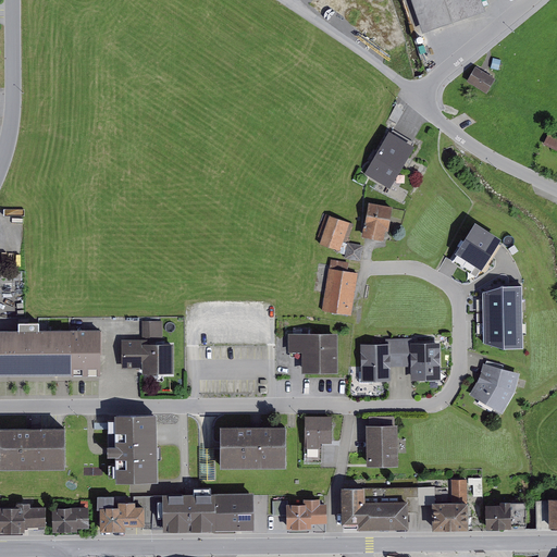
[(310,0),(322,13),(339,7),(347,0),(366,0),(371,7),(386,46),(408,38),(393,0),(310,0)]
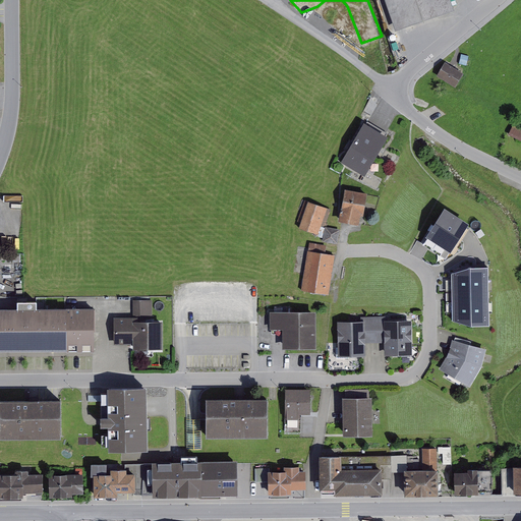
[(384,0),(395,31),(455,10),(451,0),(384,0)]
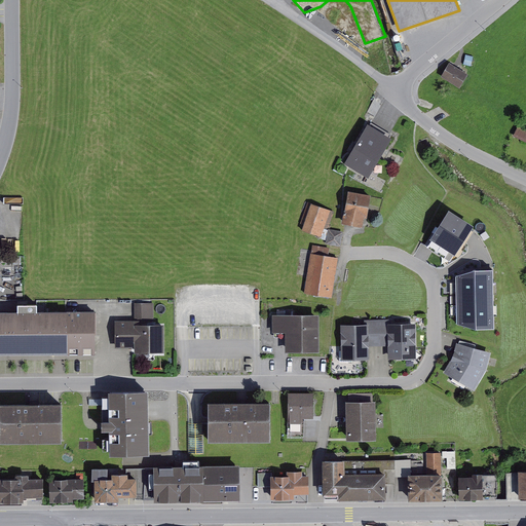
[(473,57),(465,54),(463,64),(471,66),(473,57)]
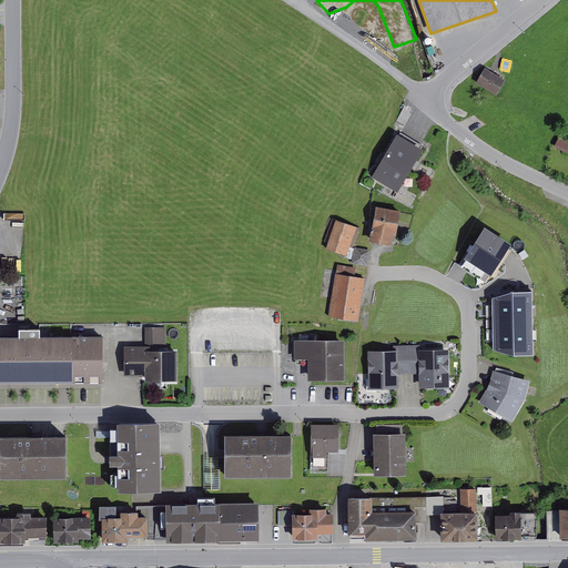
[(485,67),(476,82),(496,94),(505,79),(485,67)]
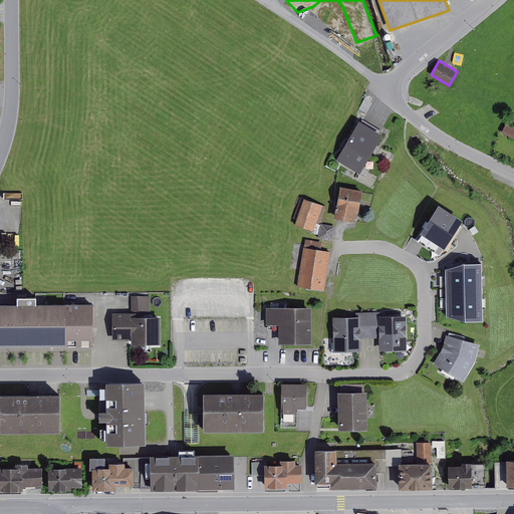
[(359,119),(335,161),(360,175),(383,135),(359,119)]
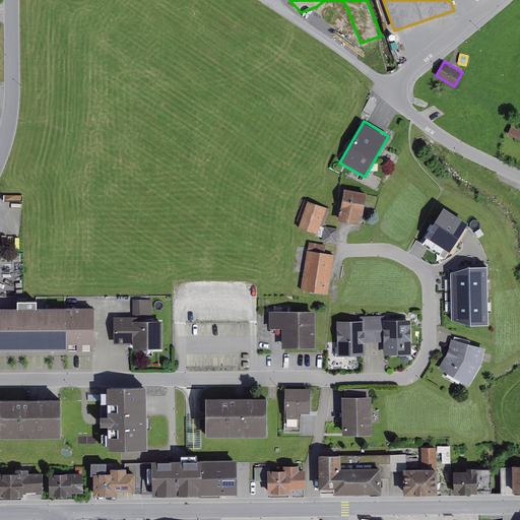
[(519,127),(512,124),(508,134),(519,139),(519,127)]
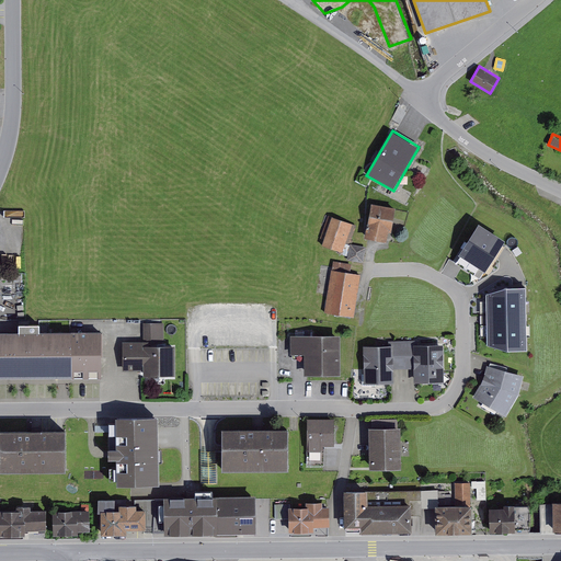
[(371,203),(365,238),(387,241),(389,231),(391,232),(397,207),(371,203)]
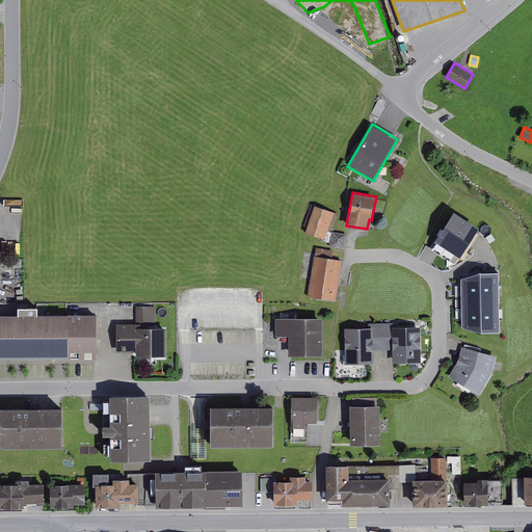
[(338,213),(312,204),(303,225),(308,228),(306,233),(321,238),(321,240),(329,243),(329,246),(344,248),(347,234),(331,232),(338,213)]
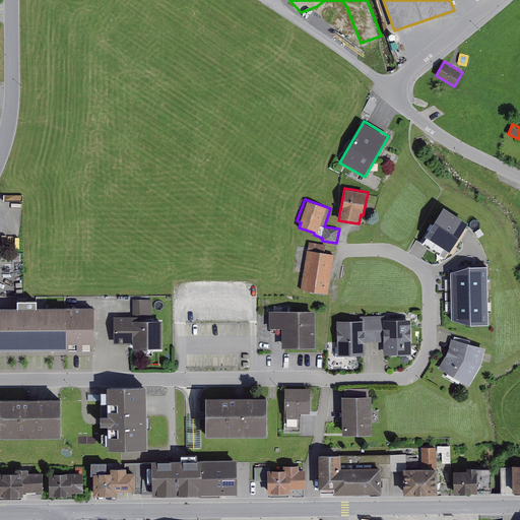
[(468,221),(444,206),(425,236),(450,251),(468,221)]
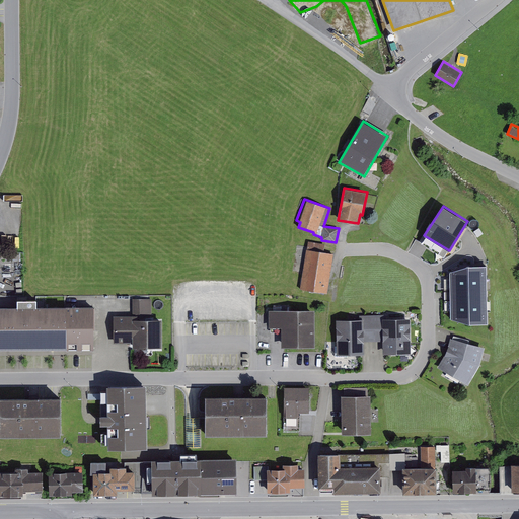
[(325,244),(308,241),(300,289),(327,294),(335,253),(324,251),(325,244)]
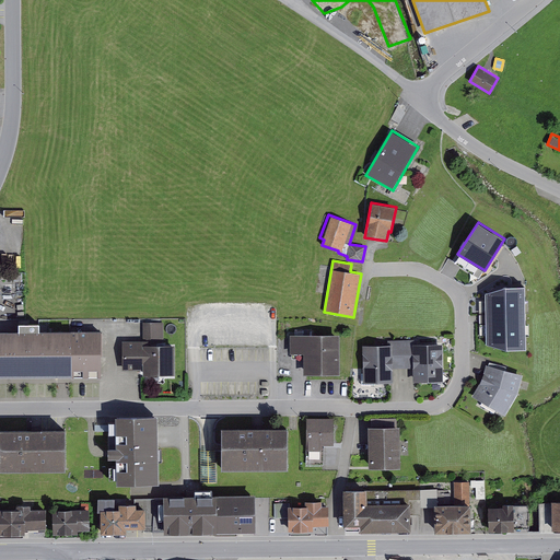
[(526,351),(525,284),(505,284),(485,292),(486,346),(506,351),(526,351)]
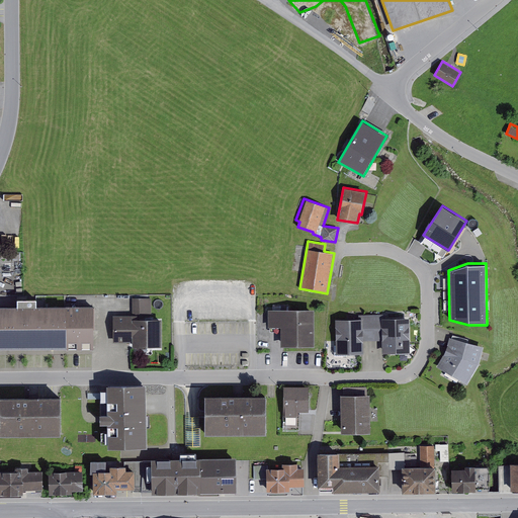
[(17,306),(0,306),(0,349),(94,349),(94,305),(36,306),(36,298),(17,298),(17,306)]
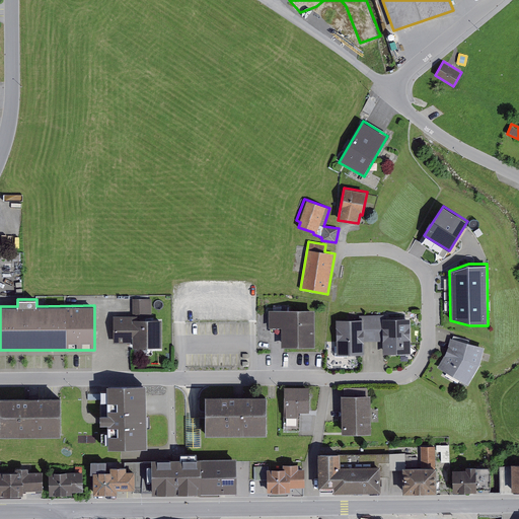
[(133,315),(114,315),(114,343),(133,343),(133,348),(163,348),(163,319),(151,319),(151,299),(133,299),(133,315)]
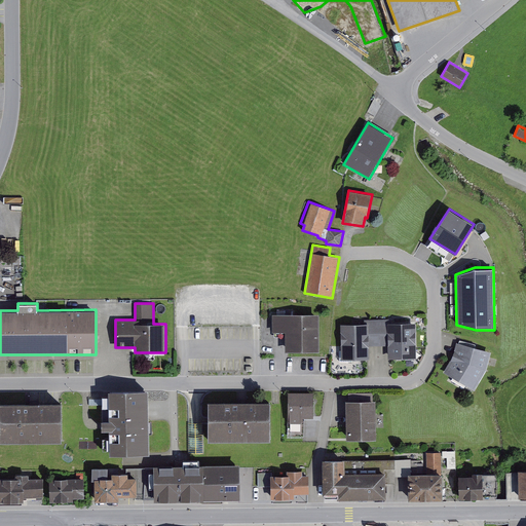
[(318,314),(272,314),(272,332),(286,332),(286,351),(318,351),(318,314)]
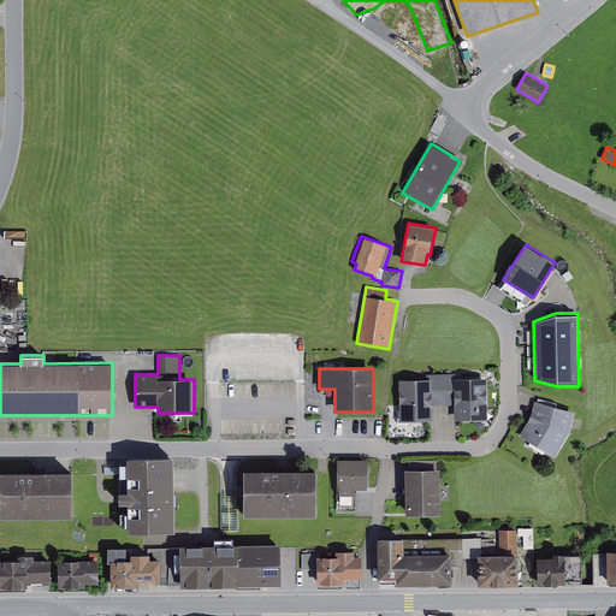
[(427,379),(398,379),(400,421),(433,420),(433,407),(454,406),(454,420),(489,420),(487,378),(461,378),(461,374),(426,374),(427,379)]
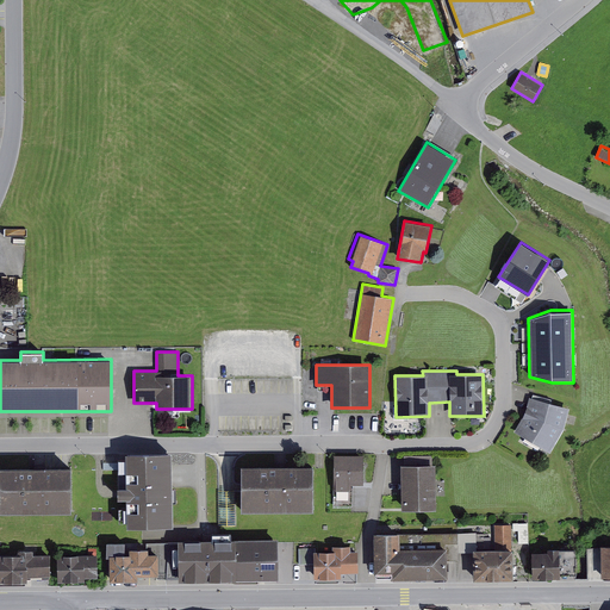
[(531,398),(529,397),(527,406),(522,418),(514,431),(526,437),(523,441),(537,449),(540,446),(551,452),(565,428),(570,408),(551,403),(552,399),(533,394),(531,398)]
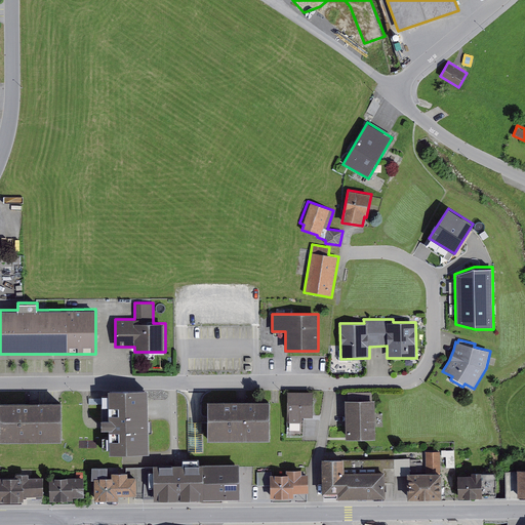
[(148,389),(108,389),(109,418),(102,418),(102,425),(102,429),(109,429),(110,453),(150,452),(148,389)]
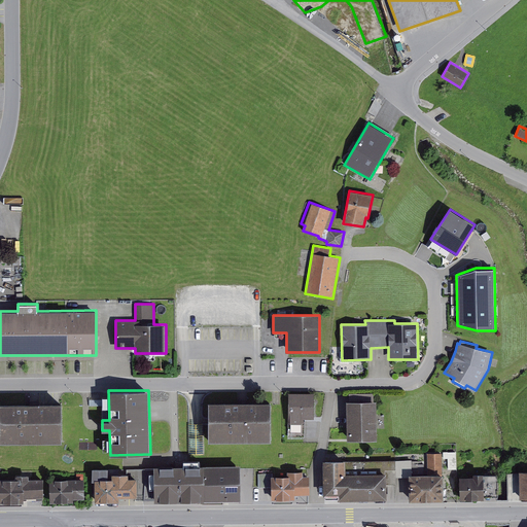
[(314,392),(288,392),(288,436),(305,436),(305,419),(314,418),(314,392)]
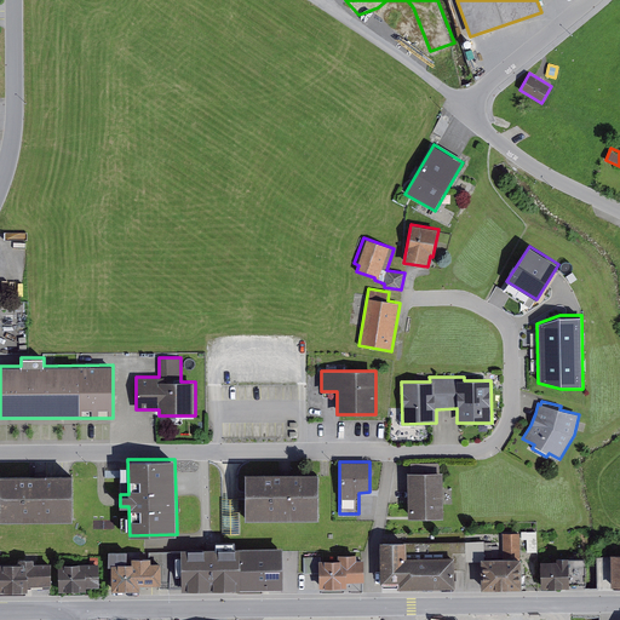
[(319,471),(246,472),(246,518),(319,518),(319,471)]
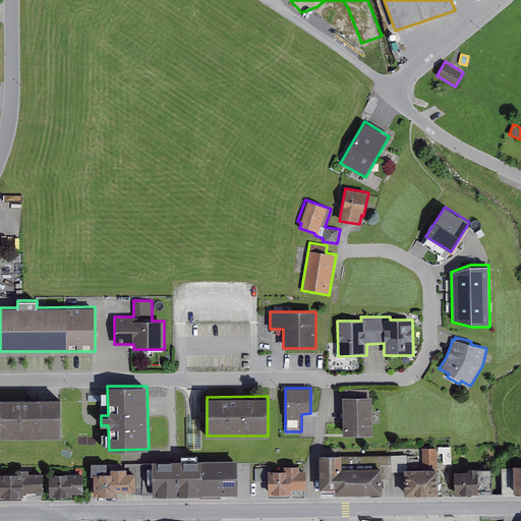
[(372,396),(343,396),(343,435),(373,435),(372,396)]
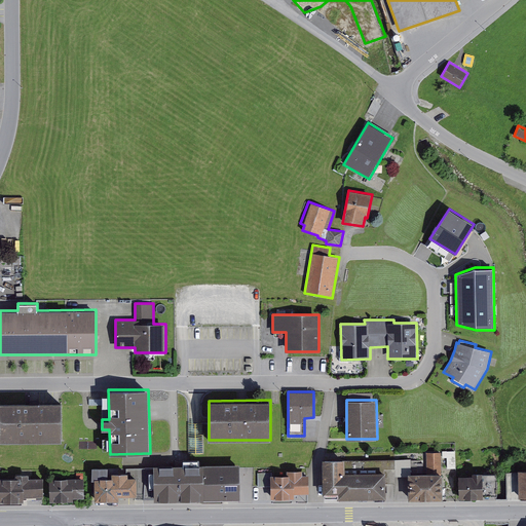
[(63,402),(0,402),(0,438),(0,442),(63,442),(63,402)]
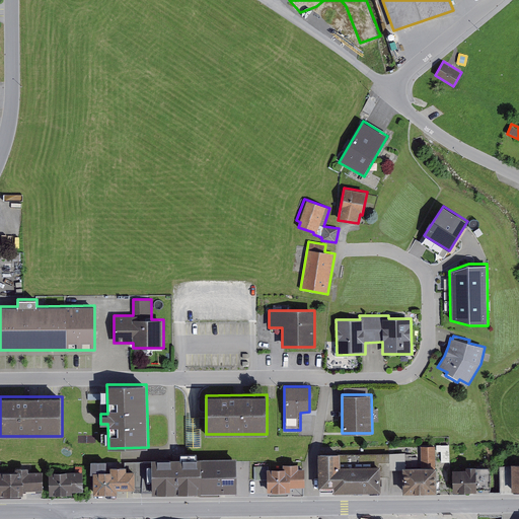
[(449,445),(436,445),(436,452),(441,451),(441,462),(449,462),(449,445)]
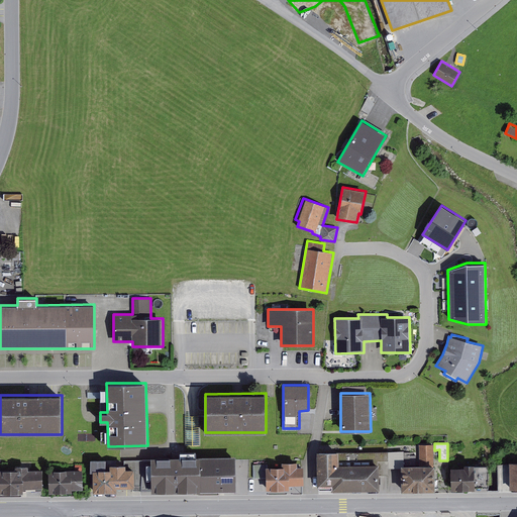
[(404,464),(401,464),(401,469),(402,491),(435,491),(434,464),(433,444),(419,444),(419,464),(404,464)]
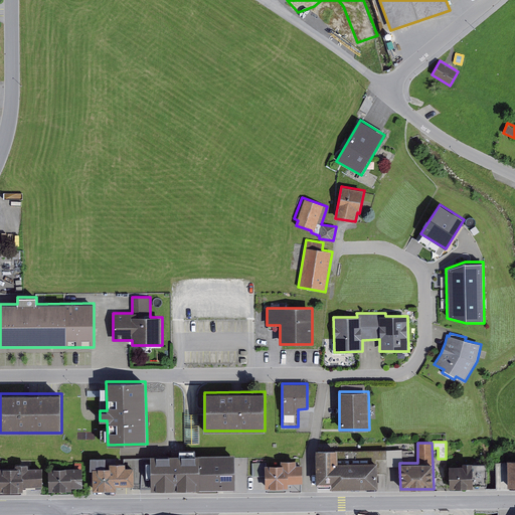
[(338,449),(316,450),(317,484),(331,484),(331,488),(377,487),(377,474),(387,473),(387,467),(399,467),(399,463),(402,463),(402,449),(338,451),(338,449)]
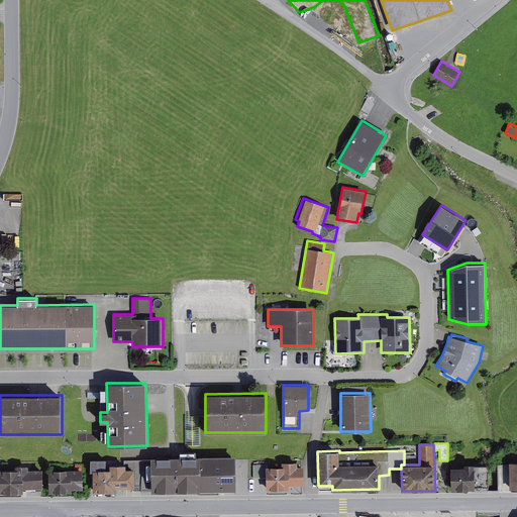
[(150,460),(141,460),(141,491),(151,491),(151,492),(236,490),(235,455),(150,457),(150,460)]
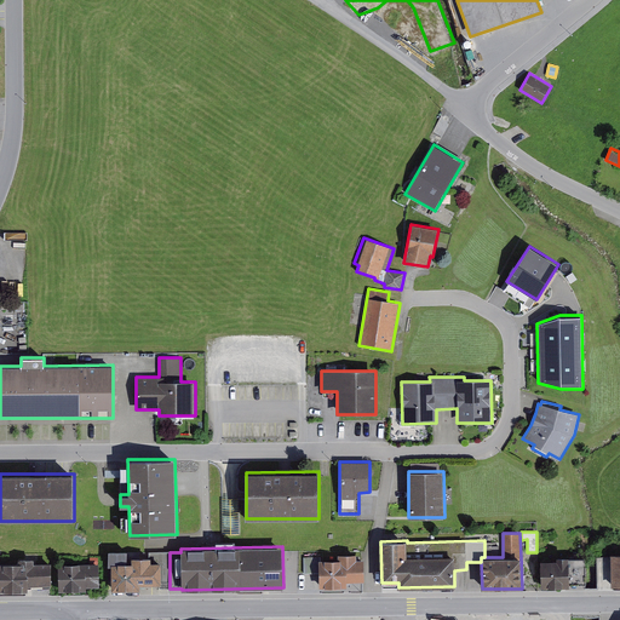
[(127,551),(109,551),(109,566),(112,566),(112,590),(141,590),(141,585),(159,585),(159,589),(170,589),(170,552),(149,552),(149,557),(143,557),(143,552),(127,552),(127,551)]
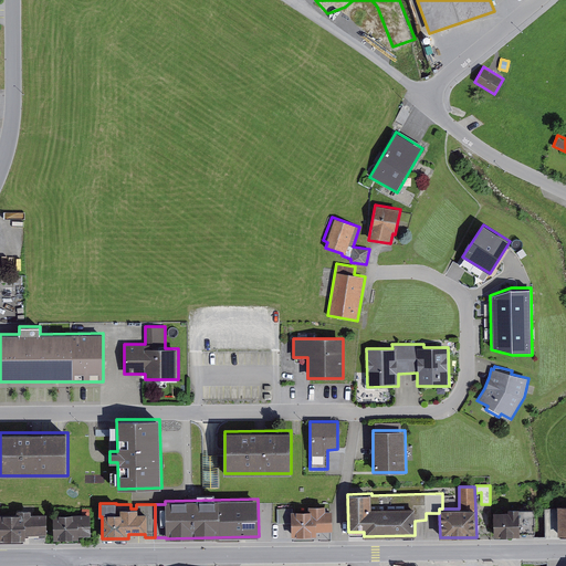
[(308,511),(292,511),(292,509),(278,509),(278,524),(292,524),(292,536),(317,536),(316,532),(333,531),(333,511),(325,511),(325,505),(308,506),(308,511)]
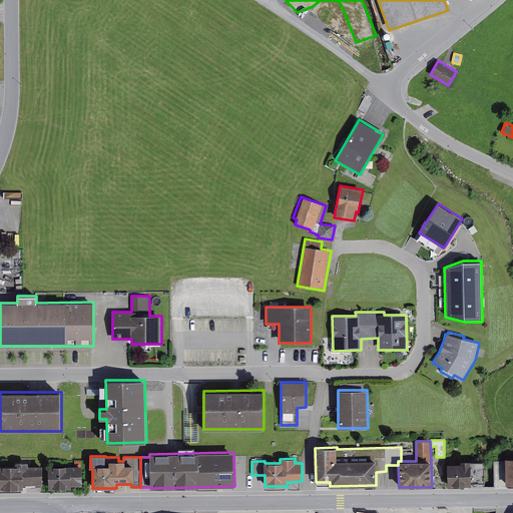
[(461,464),(447,464),(448,487),(471,487),(471,485),(485,483),(484,461),(471,462),(471,460),(461,461),(461,464)]
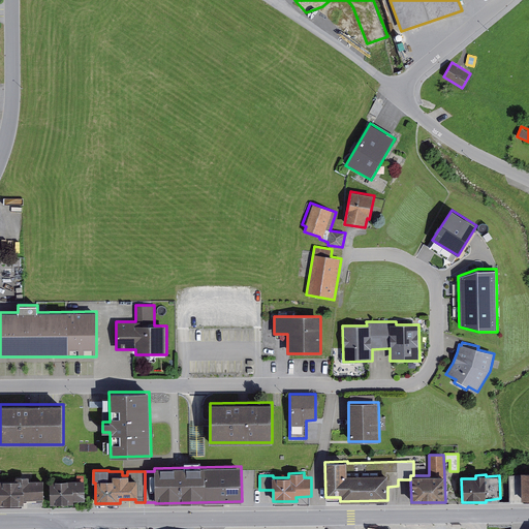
[(16,480),(0,480),(0,504),(24,504),(24,499),(43,499),(43,480),(29,480),(29,476),(16,477),(16,480)]
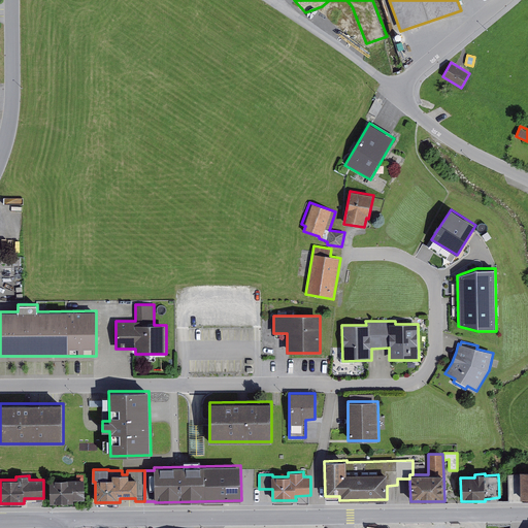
[(84,480),(50,481),(51,503),(73,503),(73,500),(85,500),(84,480)]
